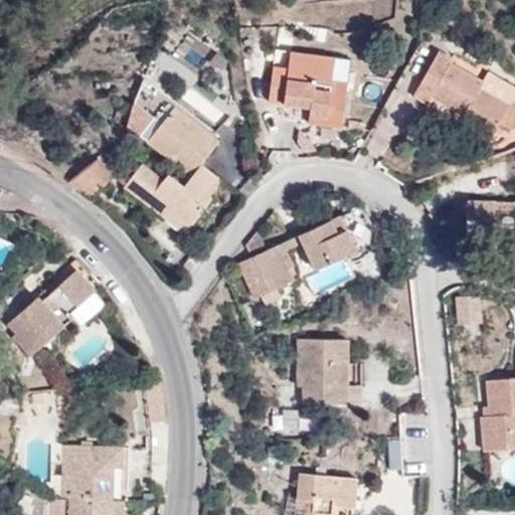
[(332,80),(335,56),(291,51),(289,67),(274,66),(269,102),(310,108),(310,123),(342,127),(348,81),(332,80)]
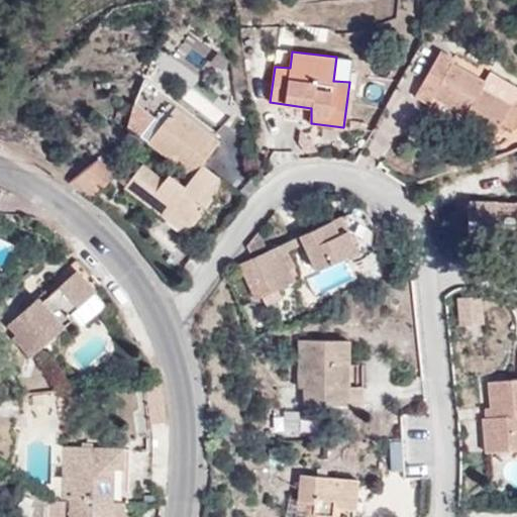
[(451,64),(453,60),(440,52),(415,96),(429,104),(434,98),(464,116),(461,121),(492,139),(501,122),(511,128),(516,125),(516,100),(514,98),(516,92),(516,88),(490,73),(484,82),(451,64)]
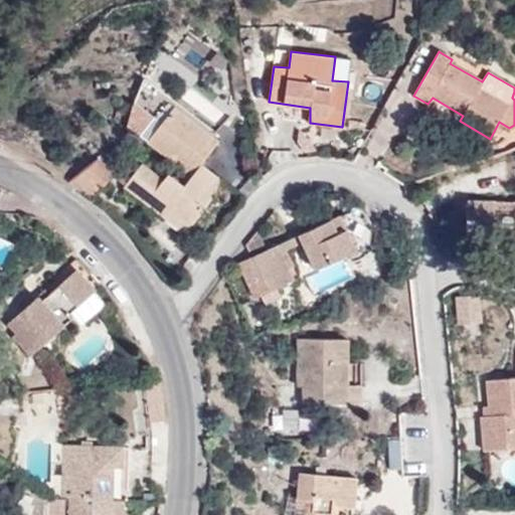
[(168,173),(167,176),(195,202),(201,211),(224,181),(201,164),(218,141),(174,108),(175,106),(145,82),(138,108),(160,125),(148,142),(184,169),(177,179),(168,173)]
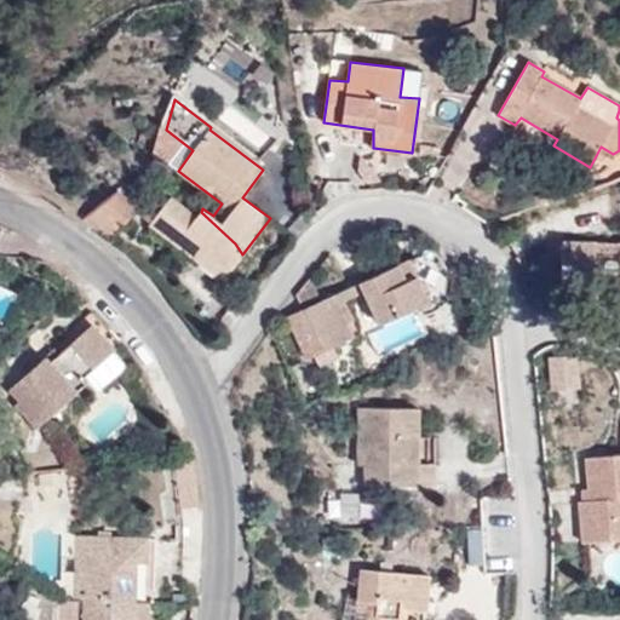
[(162,143),(156,155),(178,171),(193,150),(166,130),(162,143)]
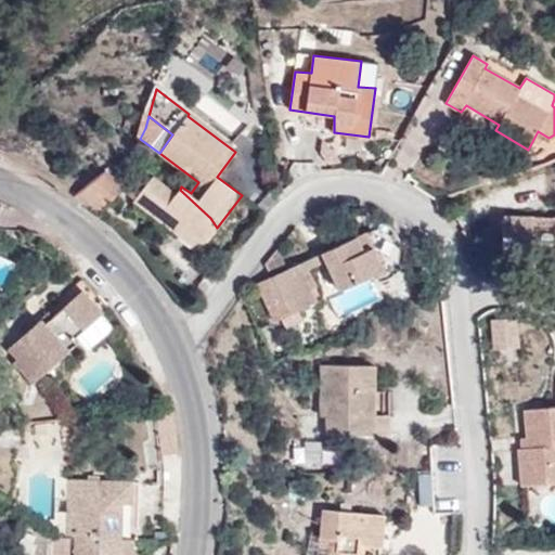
[(75,193),(100,213),(119,185),(102,171),(75,193)]
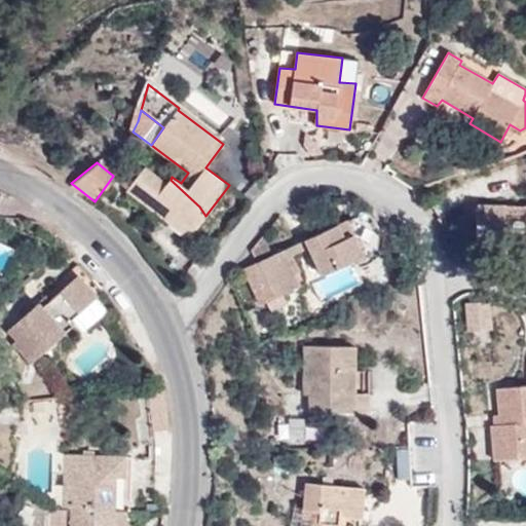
[(161,187),(196,228),(205,216),(199,207),(171,180),(167,183),(145,166),(143,170),(161,187)]
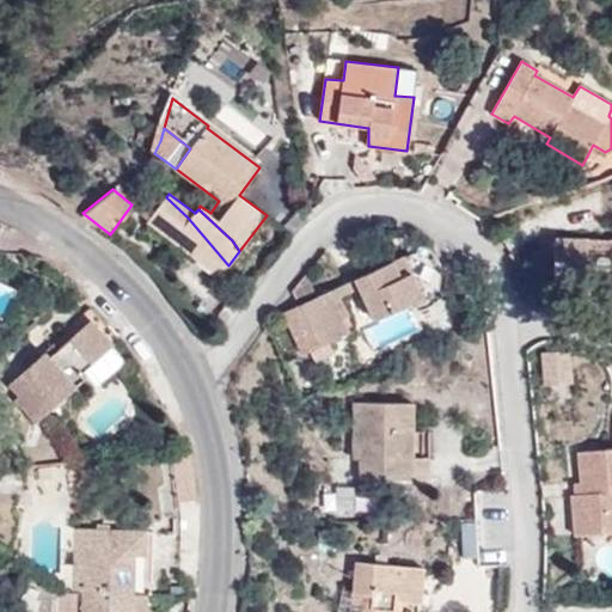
[(220,276),(228,265),(188,218),(166,197),(148,221),(220,276)]
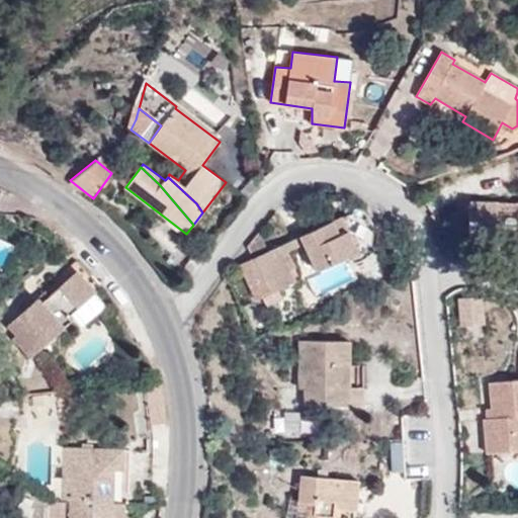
[(498,209),(498,201),(470,201),(469,240),(497,241),(498,209)]
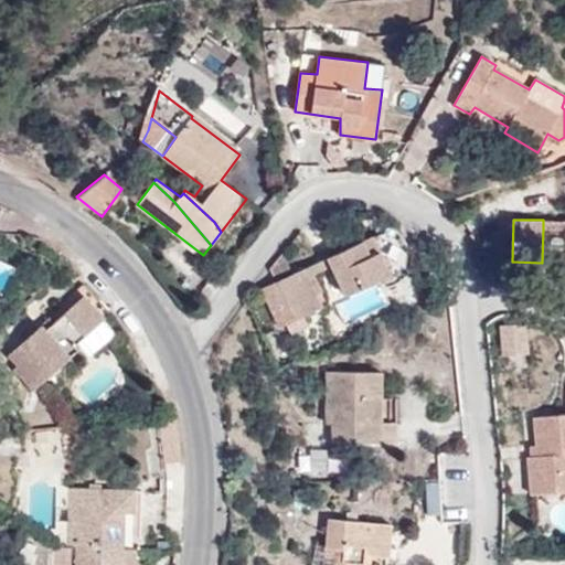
[(371,256),(381,251),(374,236),(364,241),(371,256)]
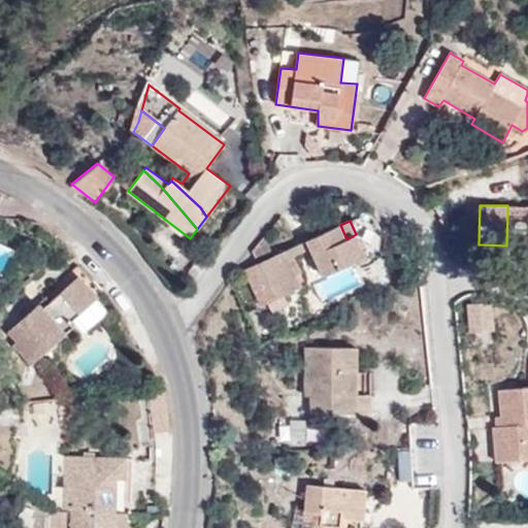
[(306,241),(310,249),(322,277),(366,256),(356,234),(347,239),(340,225),(306,241)]
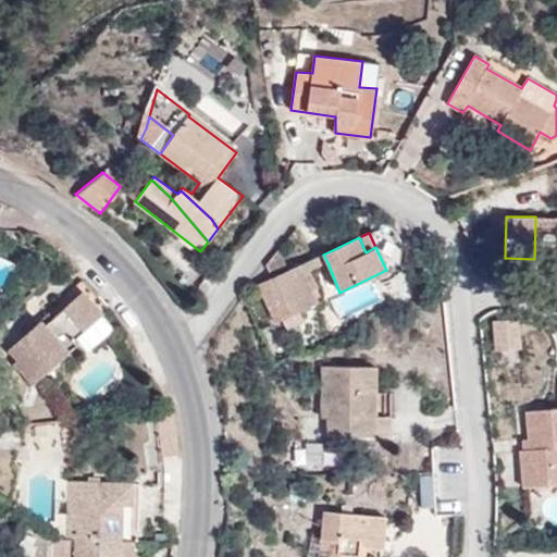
[(270,262),(276,276),(292,269),(281,246),(270,262)]
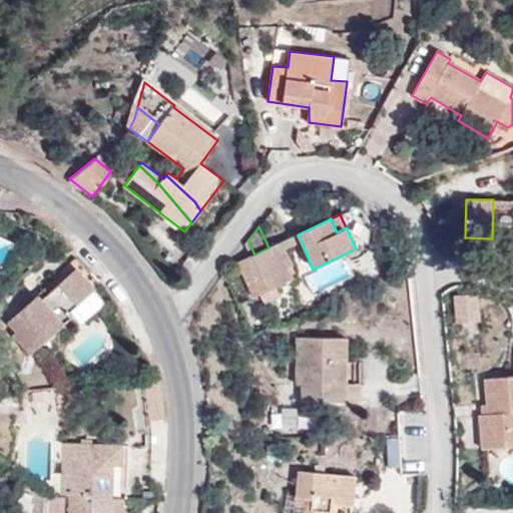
[(277,244),(281,251),(302,241),(298,234),(277,244)]
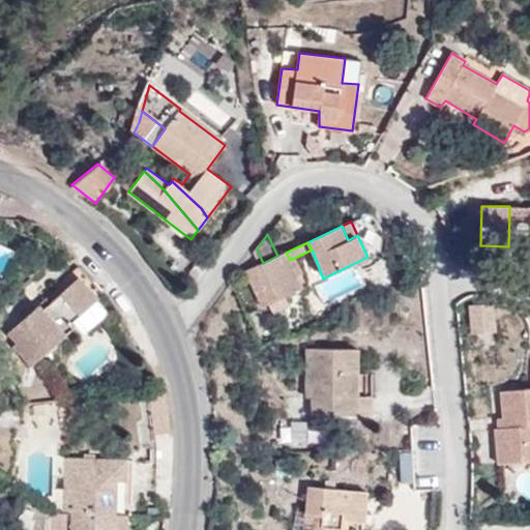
[(0,271),(4,274),(13,255),(0,247),(0,271)]
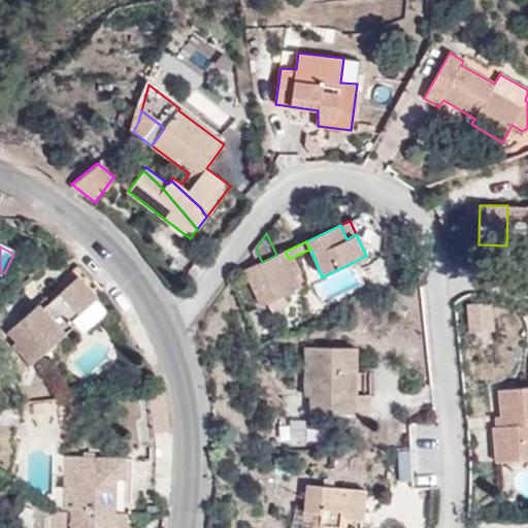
[(301,287),(289,259),(285,252),(276,255),(262,262),(245,270),(262,305),(301,287)]
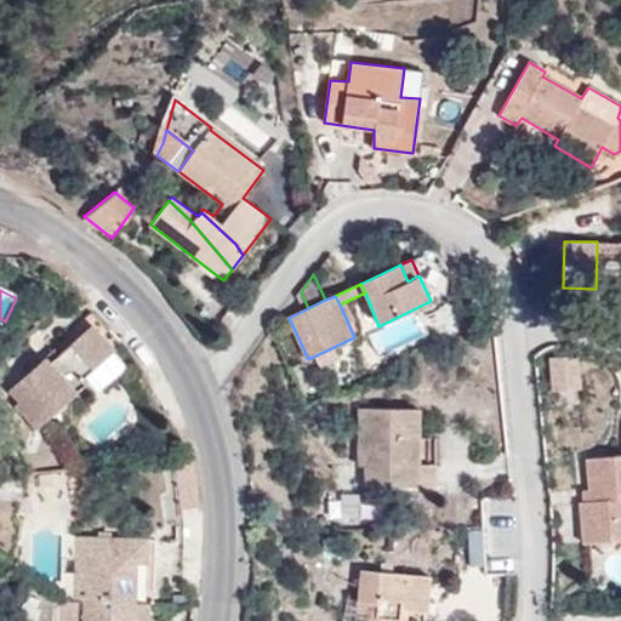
[(85,377),(118,347),(96,323),(62,353),(58,347),(13,388),(23,400),(20,405),(40,427),(89,382),(85,377)]
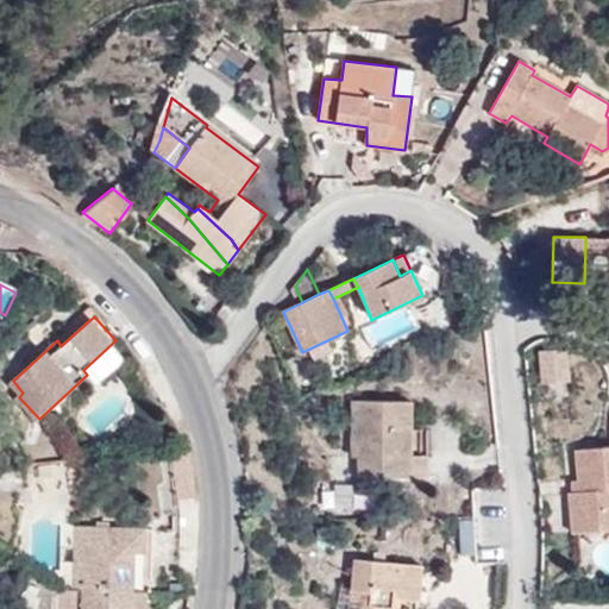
[(412,454),(413,401),(353,401),(352,456),(359,456),(359,476),(429,476),(428,454),(412,454)]
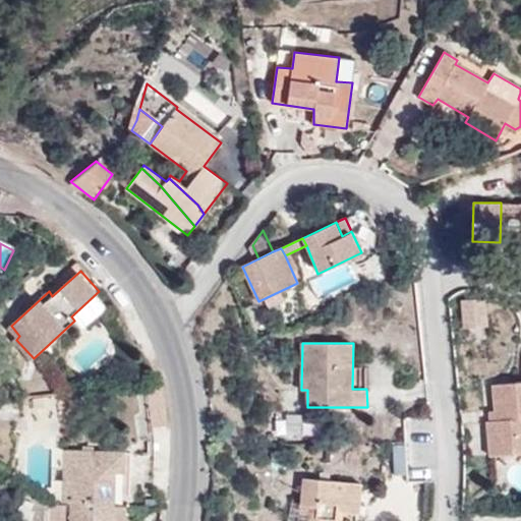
[(520,382),(491,385),(494,411),(495,421),(489,422),(487,422),(489,456),(520,453),(520,382)]
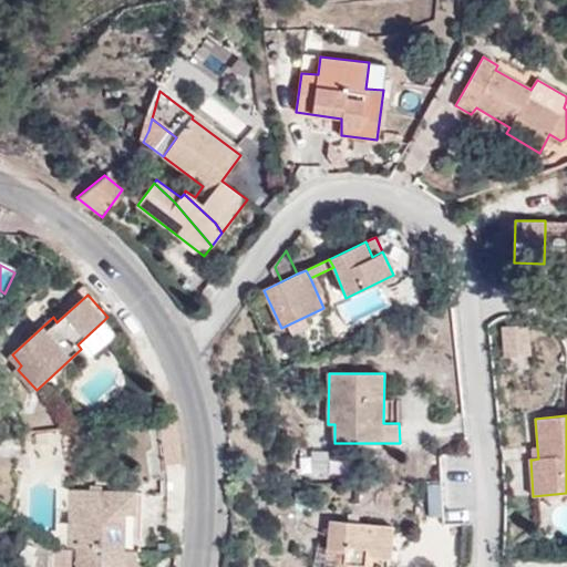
[(84,450),(91,424),(62,428),(70,461),(84,450)]
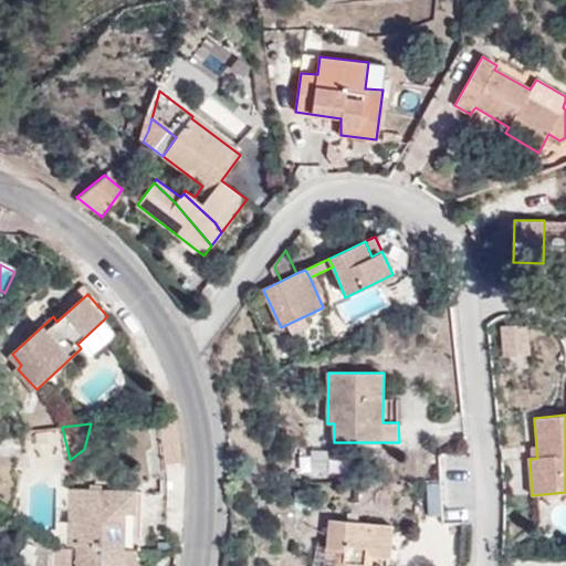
[(79,565),(129,565),(129,547),(127,547),(127,511),(137,511),(137,488),(72,486),(71,546),(79,546),(79,565)]
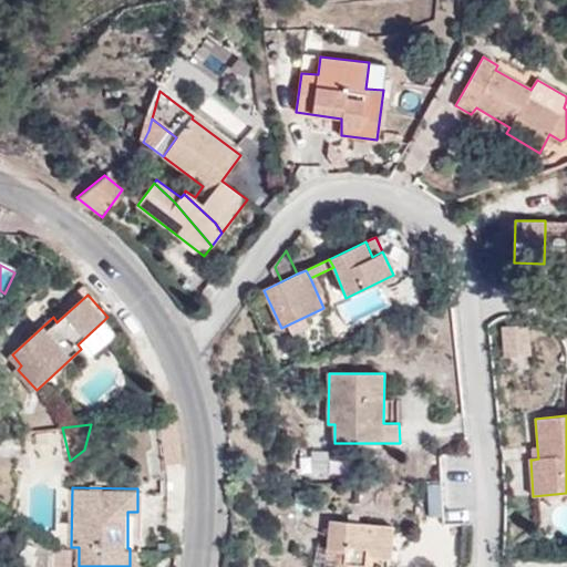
[(392,559),(394,526),(330,521),(325,566),(387,566),(389,558),(392,559)]
